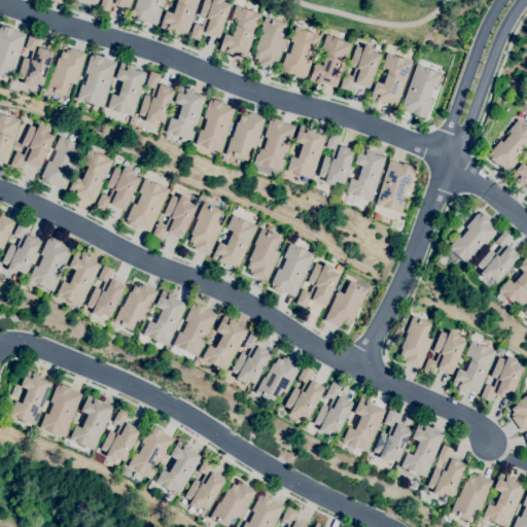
[(109,12),(99,8),(101,0),(131,0),(128,9),(112,4),(109,12)]
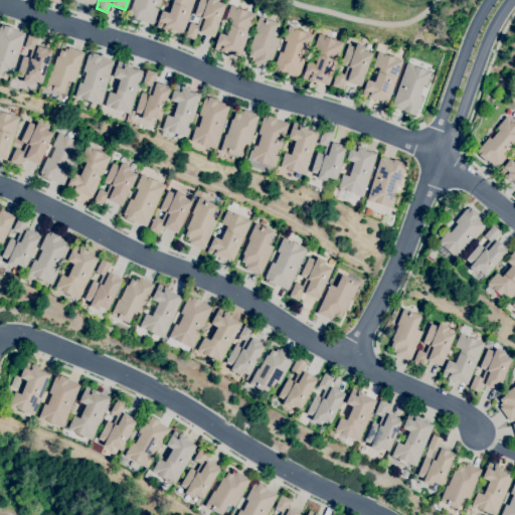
[(161,0),(153,24),(141,20),(140,21),(133,18),(133,19),(129,17),(130,15),(129,14),(134,0),(161,0)]
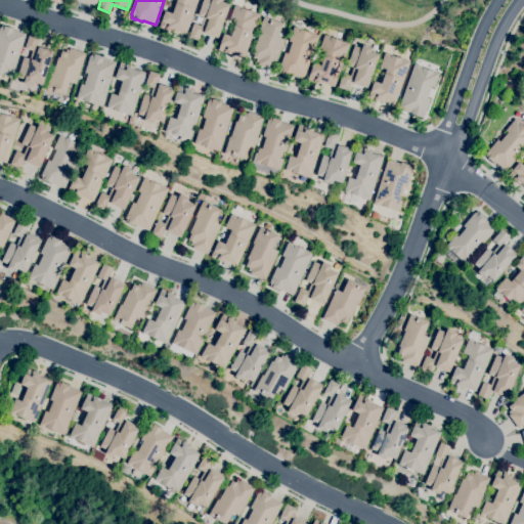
[(197,0),(185,35),(174,31),(173,32),(159,27),(165,11),(172,13),(176,0),(197,0)]
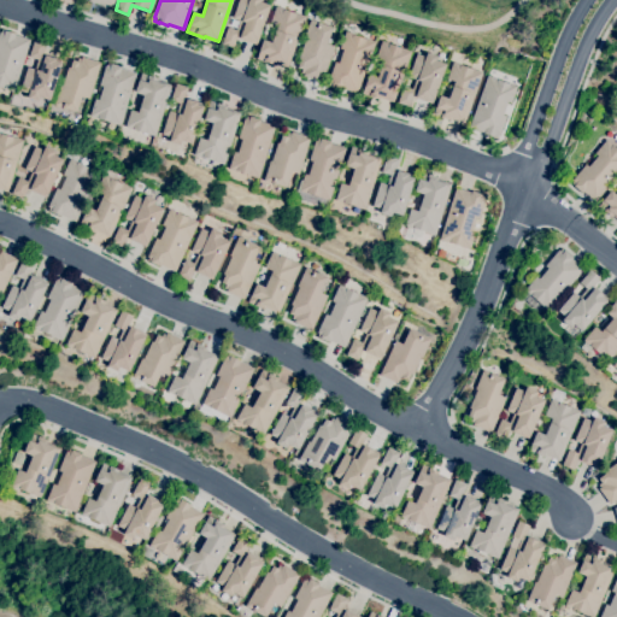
[(234,48),(222,43),(228,27),(236,30),(240,21),(233,18),(238,0),(260,0),(260,1),(270,5),(257,45),(238,37),(234,48)]
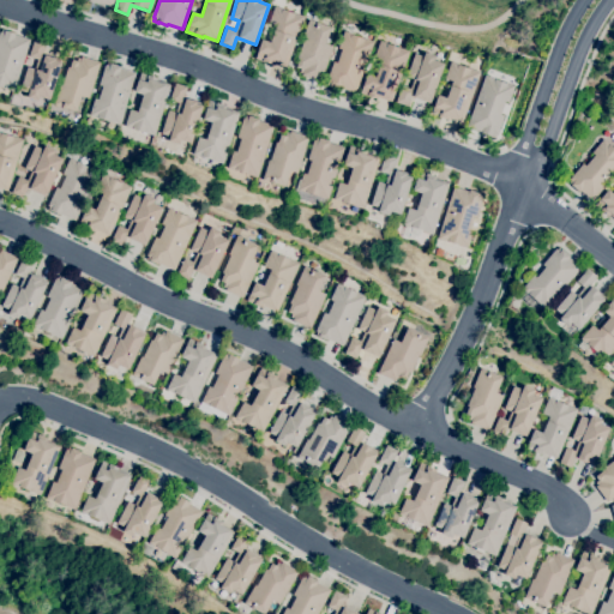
[(287,67),(272,62),(272,64),(264,61),(264,62),(256,59),(258,52),(257,52),(262,40),(270,42),(276,25),(269,23),(275,6),(304,17),(287,67)]
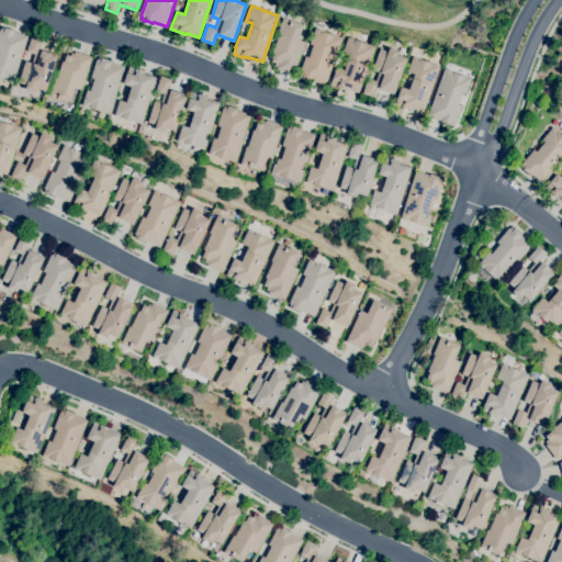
[(291,74),(276,69),(277,67),(274,66),(276,63),(271,62),(273,54),(271,54),(278,36),(277,36),(282,18),(303,25),(298,40),(304,42),(294,70),(293,69),(291,74)]
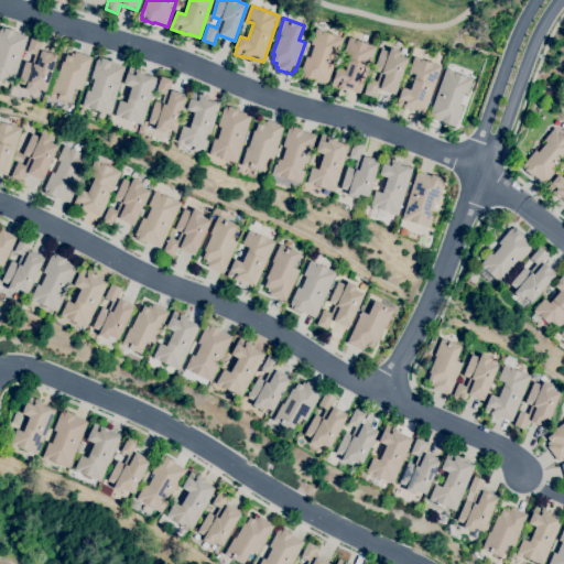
[(12,84),(0,79),(0,29),(1,30),(2,26),(14,31),(13,32),(28,36),(12,84)]
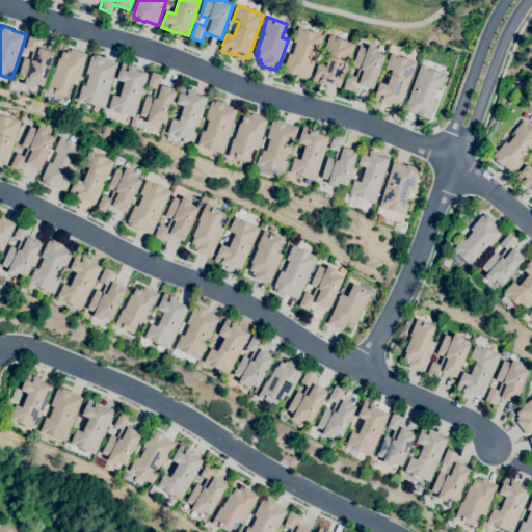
[(308,81),(295,76),(294,78),(284,74),(285,71),(283,70),(289,53),(292,54),(296,43),(293,42),(298,27),(323,36),(308,81)]
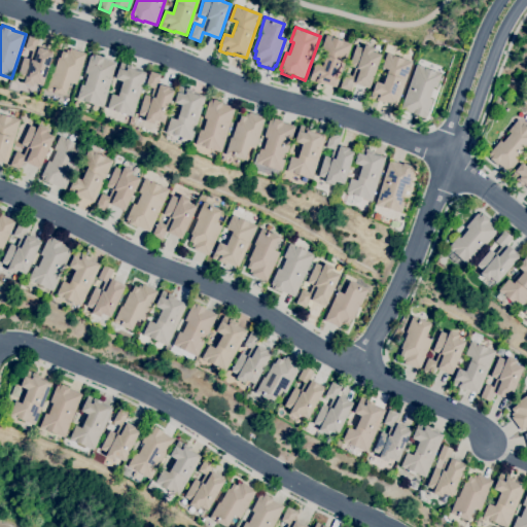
[(33,86),(24,83),(25,80),(16,77),(23,58),(30,60),(32,51),(25,48),(29,34),(39,38),(37,46),(54,51),(42,85),(34,83),(33,86)]
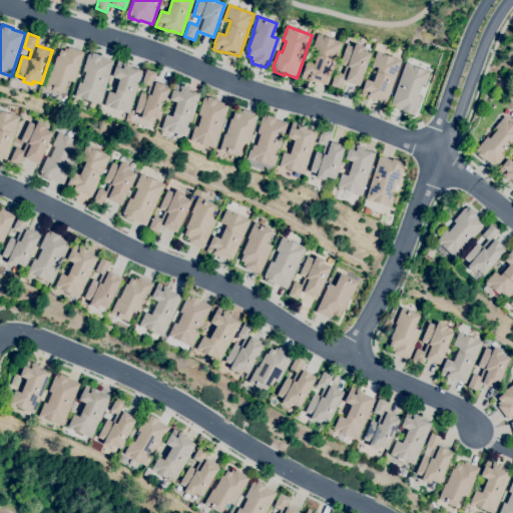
[(327,85),(316,81),(315,82),(309,80),(301,78),(303,72),(307,62),(314,64),(319,49),(313,46),(317,34),(342,42),(327,85)]
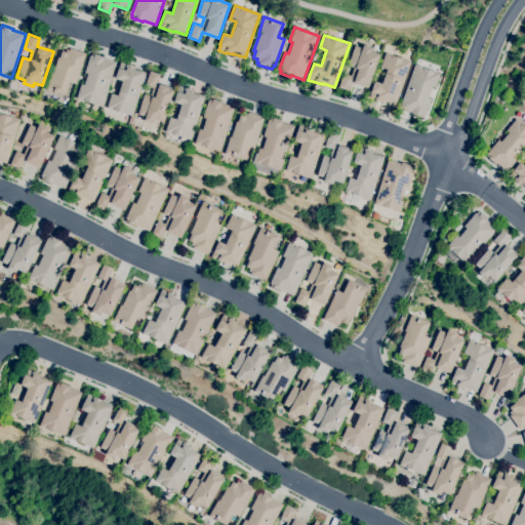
[(348,91),(338,87),(342,73),(351,76),(354,68),(348,66),(355,46),(362,48),(363,45),(372,48),(370,51),(379,54),(367,88),(351,82),(348,91)]
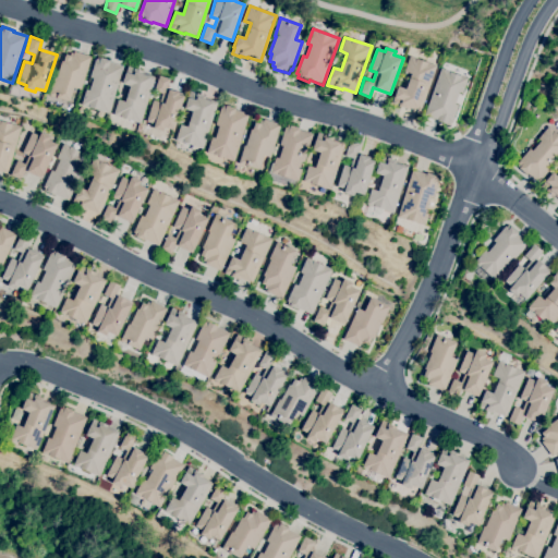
[(69,101),(49,95),(55,77),(56,77),(61,61),(63,61),(65,53),(70,56),(71,52),(73,53),(74,51),(91,57),(81,89),(73,87),(69,101)]
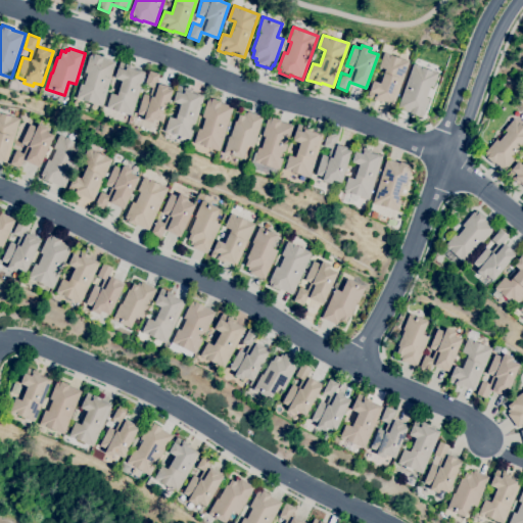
[(393,105),(382,100),(381,102),(374,100),(367,97),(373,81),(380,84),(385,69),(379,66),(384,52),(409,61),(393,105)]
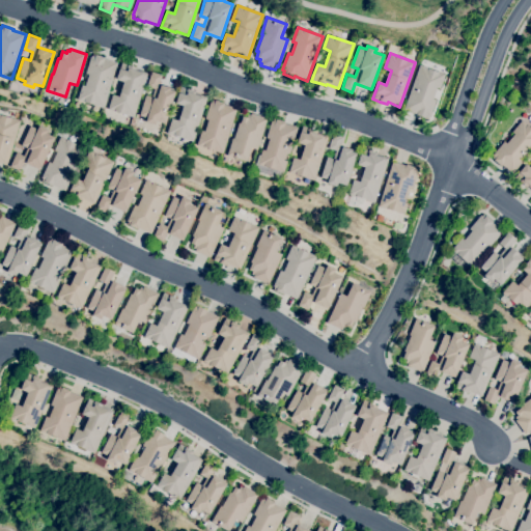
[(103,108),(77,100),(82,85),(85,86),(88,74),(85,74),(91,56),(92,57),(93,54),(105,57),(104,59),(117,63),(103,108)]
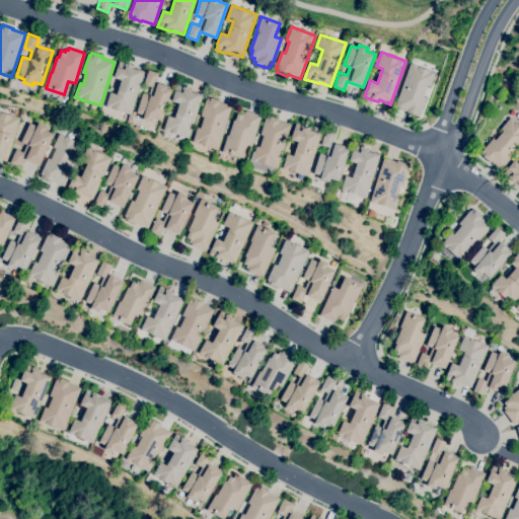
[(131,115),(105,106),(109,92),(117,94),(121,80),(114,78),(117,68),(119,62),(133,66),(133,68),(144,71),(131,115)]
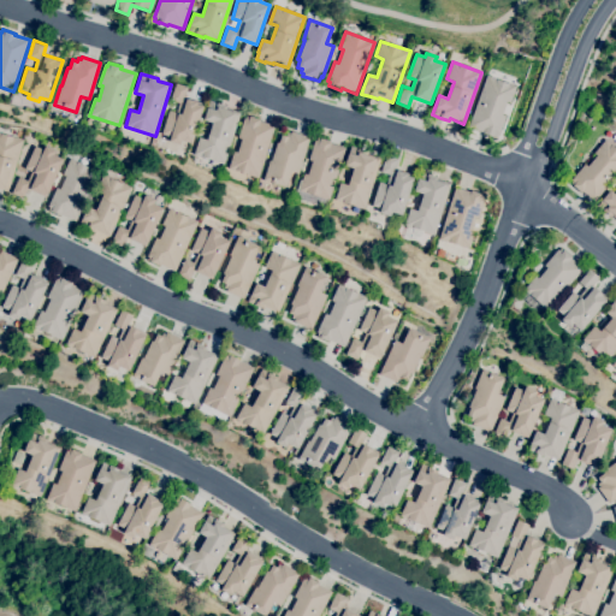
[(497,138),(483,134),(483,132),(468,128),(486,76),(516,87),(510,104),(507,102),(502,114),(505,117),(497,138)]
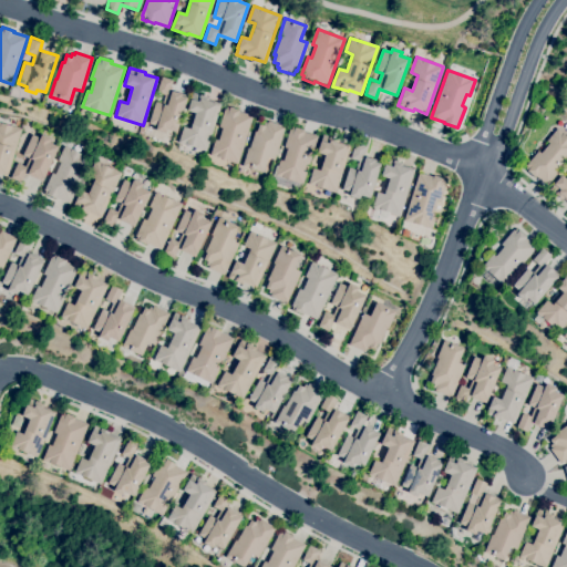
[(165,133),(155,130),(156,126),(148,123),(155,102),(162,104),(165,95),(156,92),(162,76),(173,81),(169,90),(187,95),(176,132),(166,130),(165,133)]
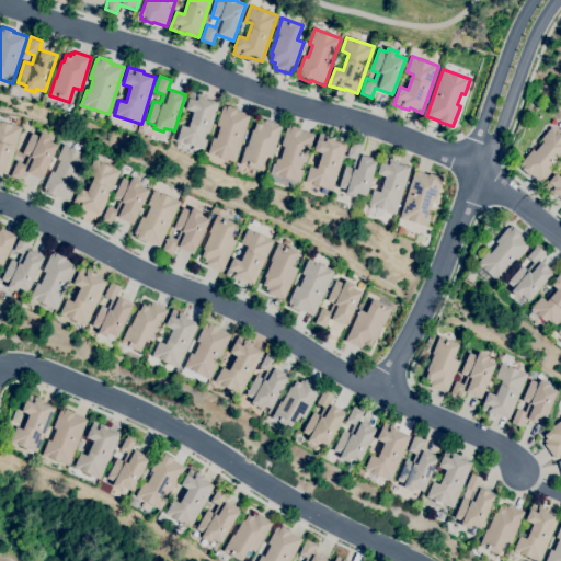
[(204,149),(176,141),(181,125),(189,127),(193,112),(185,110),(191,91),(206,96),(206,99),(218,103),(204,149)]
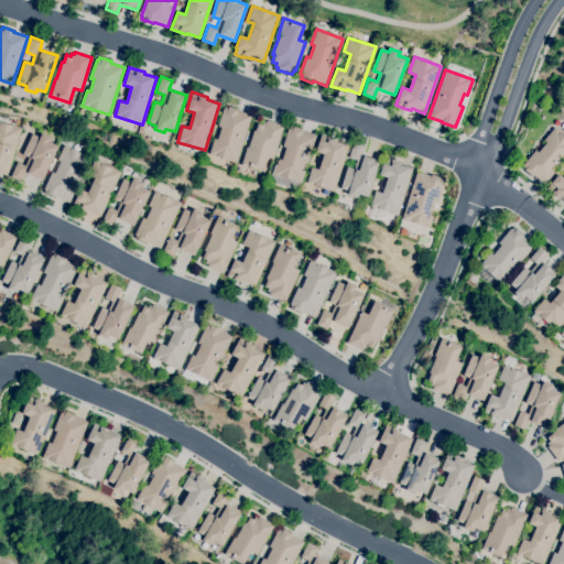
[(236,163),(208,154),(214,139),(217,140),(220,128),(218,127),(224,108),(225,109),(226,106),(238,109),(237,110),(251,115),(236,163)]
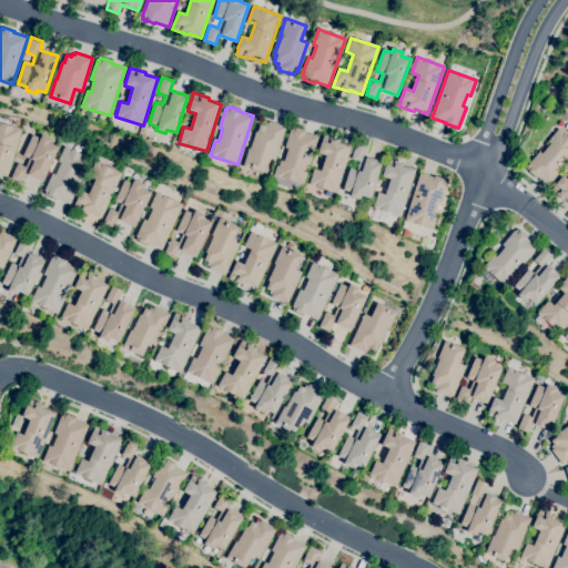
[(263,173),(243,166),(249,148),(250,148),(255,131),(257,132),(260,124),(266,127),(269,121),(285,127),(275,160),(269,158),(263,173)]
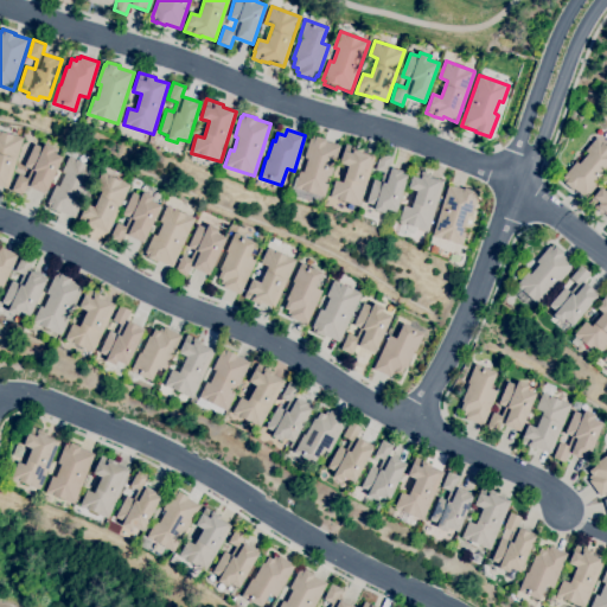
[(7,189),(0,185),(0,131),(23,138),(7,189)]
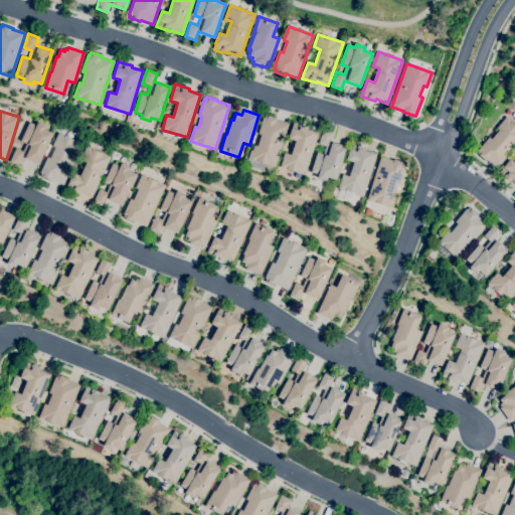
[(275,167),(249,159),(254,145),(256,146),(261,135),(258,134),(263,117),(265,118),(266,115),(277,119),(276,120),(289,124),(275,167)]
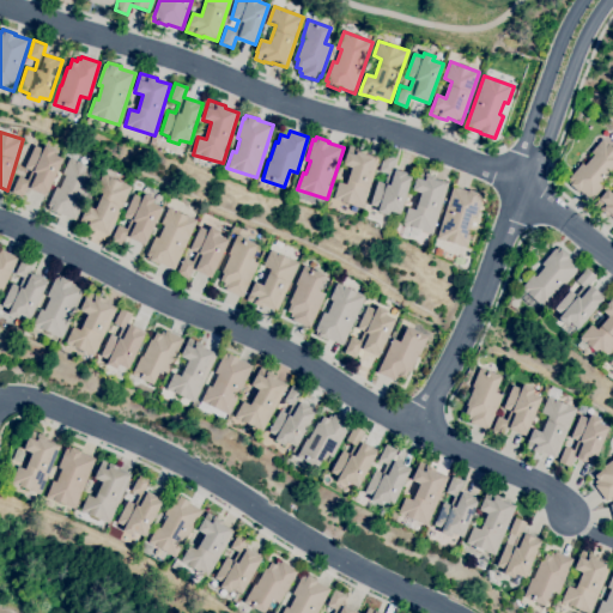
[(612,174),(590,201),(578,190),(578,192),(568,183),(569,181),(568,180),(581,163),(584,165),(593,155),(590,152),(602,139),(612,147),(612,174)]
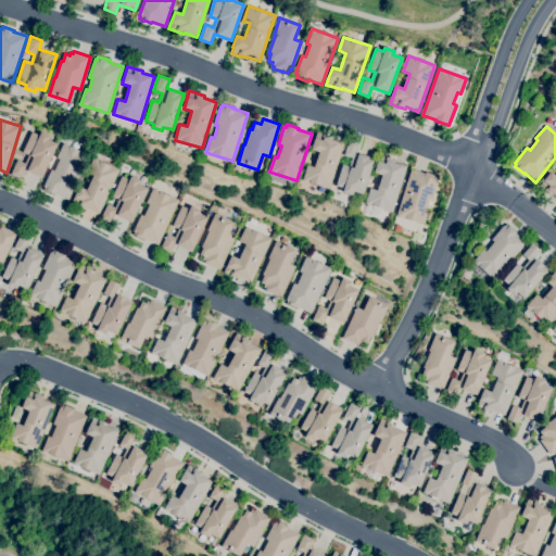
[(21,179),(10,175),(16,160),(24,164),(28,155),(22,152),(32,133),(39,136),(40,131),(50,136),(48,140),(57,143),(41,178),(25,171),(21,179)]
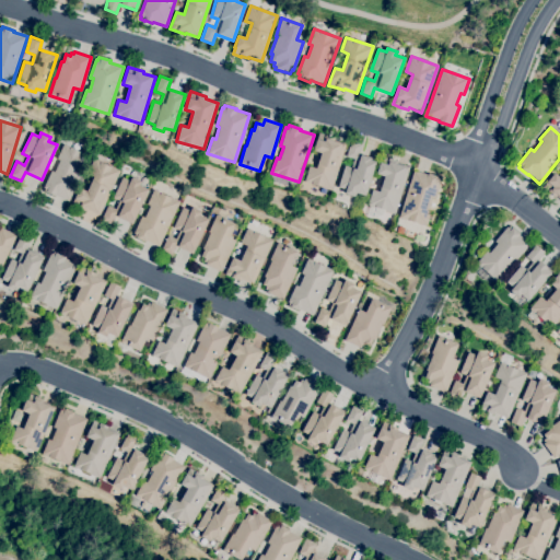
[(331,190),(304,182),(310,166),(316,168),(321,153),(313,151),(318,132),(335,138),(334,139),(347,143),(331,190)]
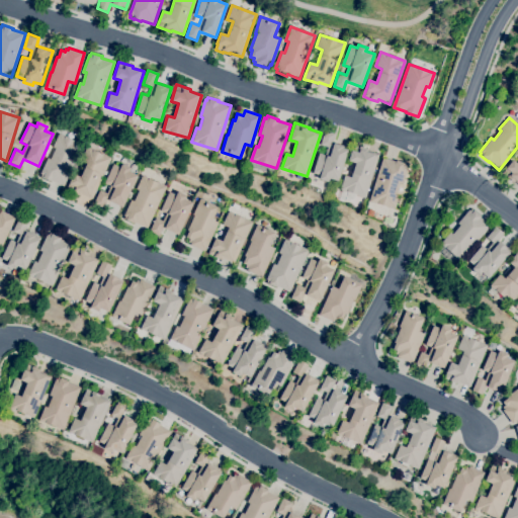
[(328,182),(319,179),(320,175),(313,173),(319,153),(325,155),(327,148),(320,145),(325,131),(334,134),(332,142),(348,148),(338,181),(329,178),(328,182)]
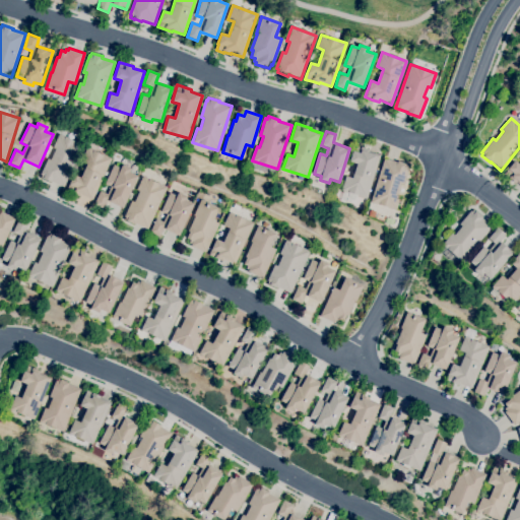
[(64,187),(52,181),(52,182),(44,179),(41,178),(42,175),(41,175),(48,158),(51,159),(55,149),(52,147),(59,134),(83,145),(64,187)]
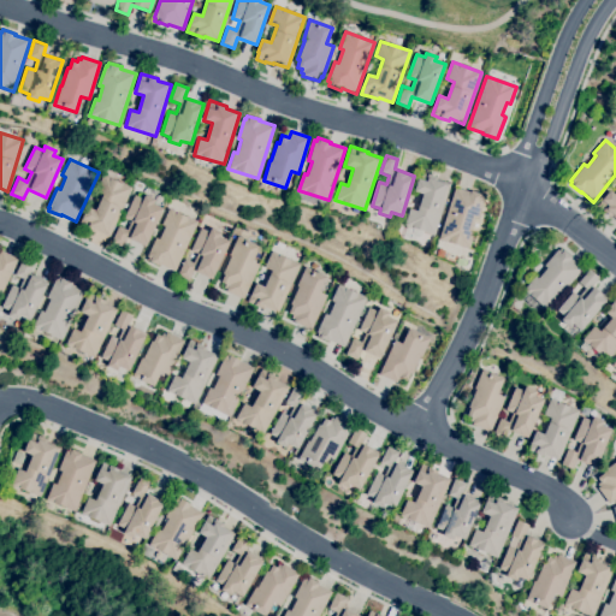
[(420,243),(403,237),(407,226),(404,225),(409,208),(418,211),(422,194),(414,191),(420,171),(438,177),(437,179),(450,183),(433,235),(424,231),(420,243)]
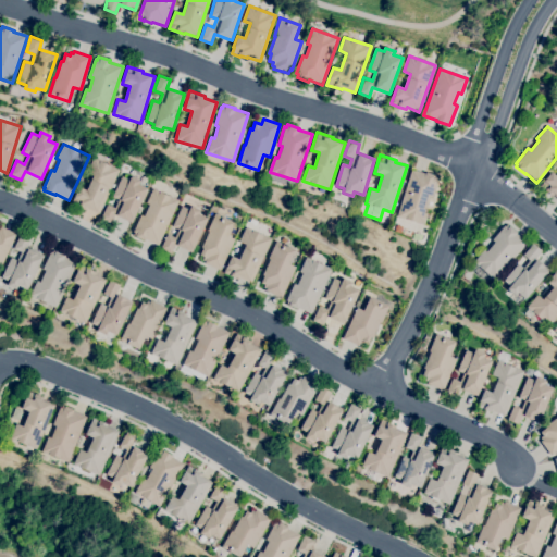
[(99,214),(86,208),(85,210),(71,203),(78,187),(86,190),(94,176),(87,173),(94,158),(119,170),(99,214)]
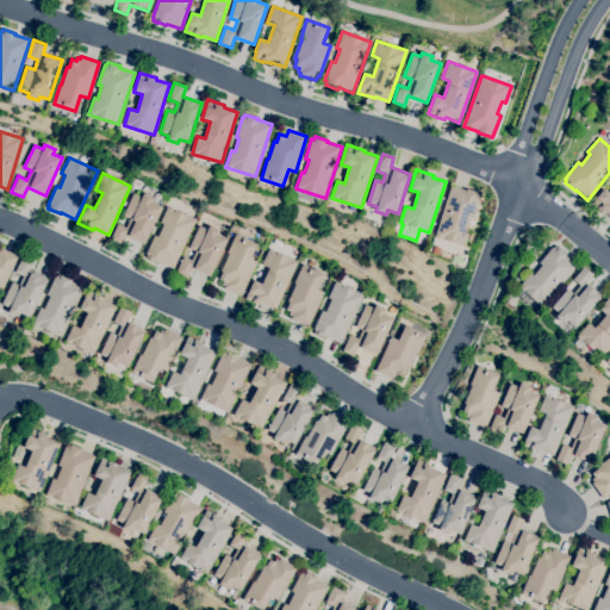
[(464,247),(434,237),(450,186),(465,191),(466,188),(479,193),(478,195),(480,195),(473,216),(470,215),(466,229),(470,230),(464,247)]
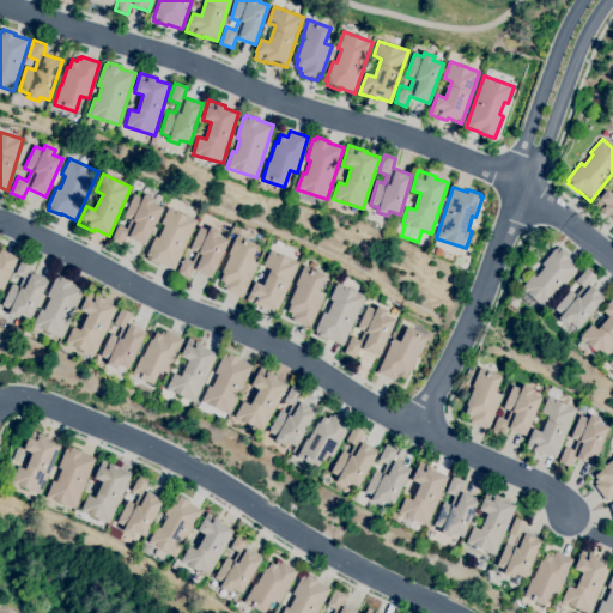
[(612,218),(608,214),(607,216),(600,210),(600,211),(594,205),(607,189),(612,195),(612,218)]
